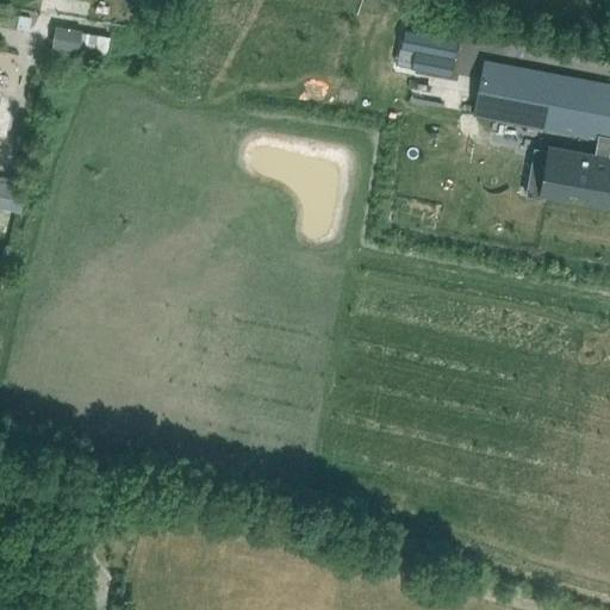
[(19,16),(17,27),(30,30),(31,17),(19,16)]
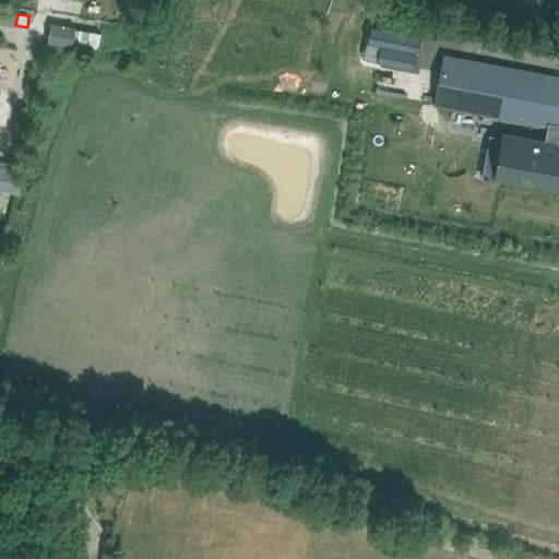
[(49,22),(47,42),(98,48),(100,28),(49,22)]
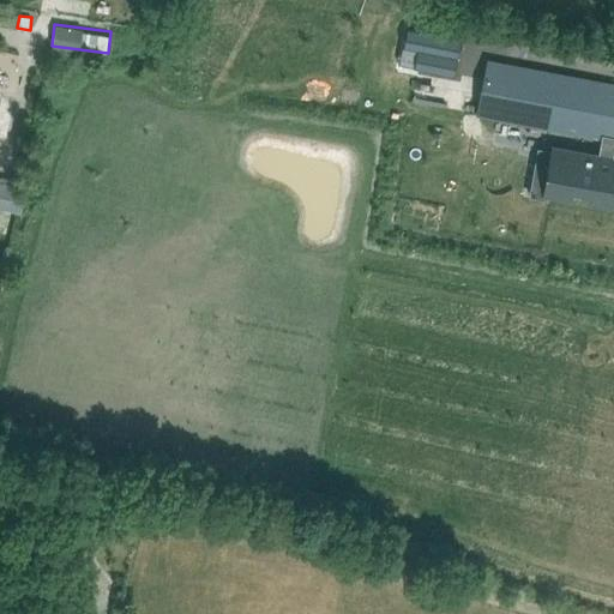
[(408,28),(404,47),(417,49),(414,66),(455,74),(461,38),(408,28)]
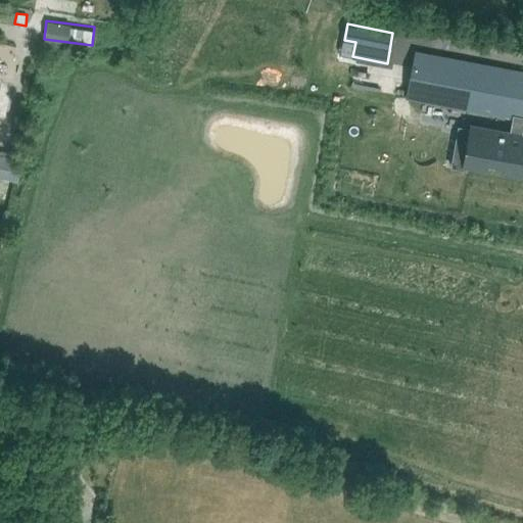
[(522,70),(416,50),(407,97),(513,117),(522,119),(522,70)]
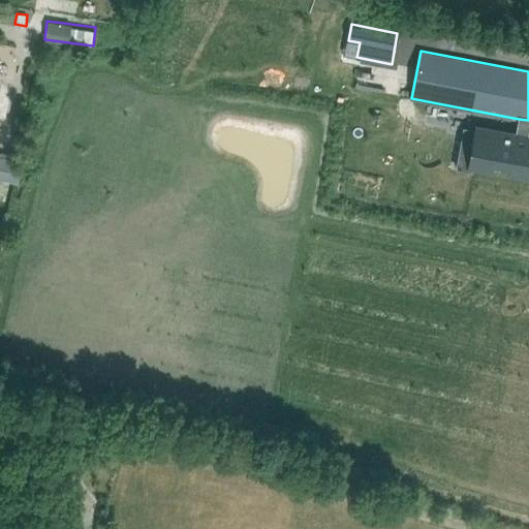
[(477,127),(477,128),(470,164),(476,165),(493,168),(508,172),(528,175),(528,120),(519,119),(516,134),(477,127)]
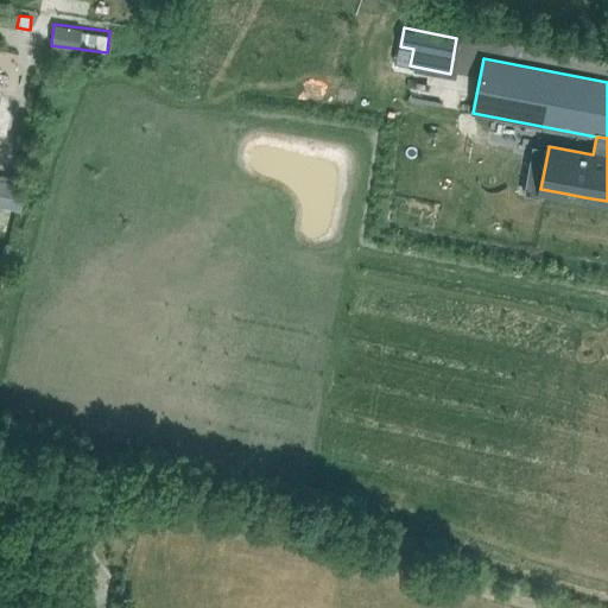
[(0,204),(20,210),(25,187),(0,179),(0,204)]
